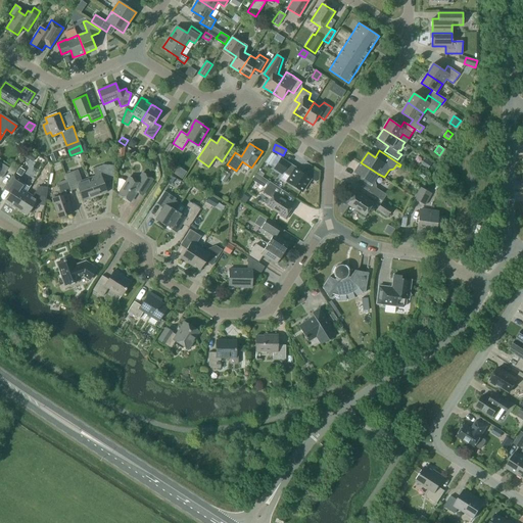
[(56,152),(50,154),(50,157),(53,162),(59,160),(56,152)]
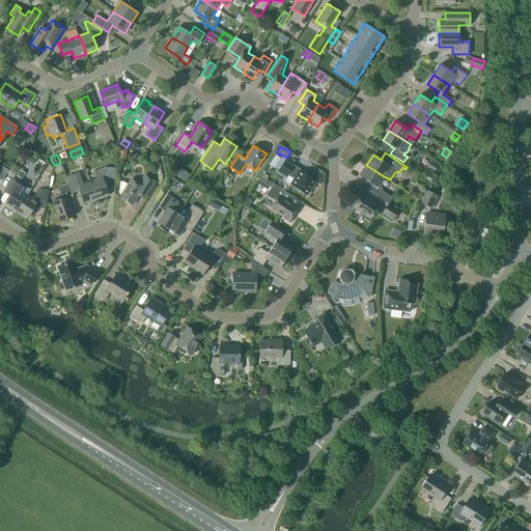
[(269,164),(275,169),(282,159),(275,155),(269,164)]
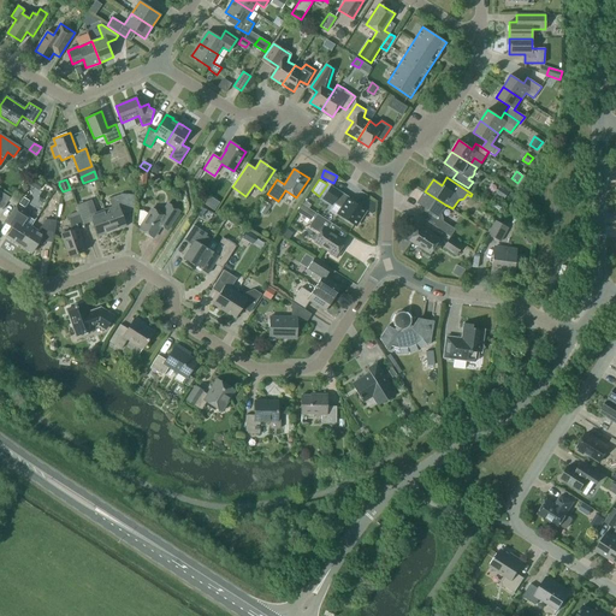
[(339,194),(341,193),(330,187),(323,199),(332,205),(335,202),(342,207),(338,214),(355,226),(366,209),(348,199),(339,194)]
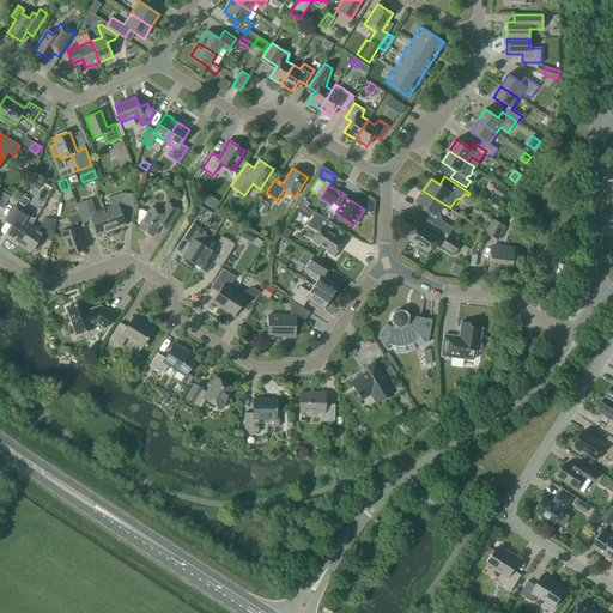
[(0,206),(2,208),(10,196),(0,189),(0,206)]
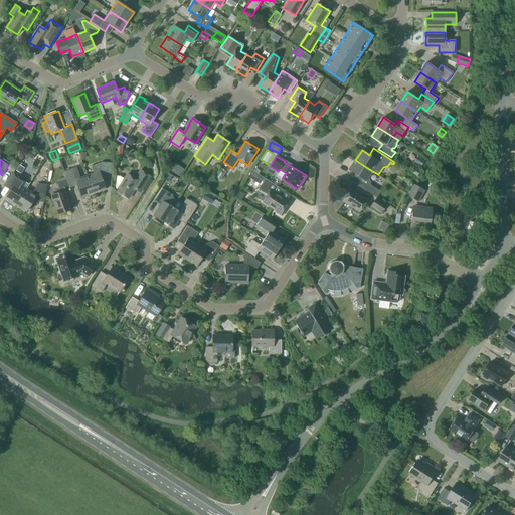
[(47,170),(51,164),(45,160),(41,166),(47,170)]
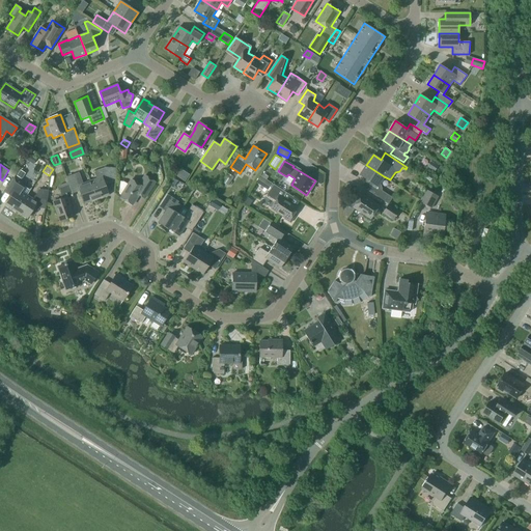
[(392,197),(381,190),(382,189),(378,187),(384,176),(366,165),(360,175),(376,187),(372,193),(388,203),(392,197)]
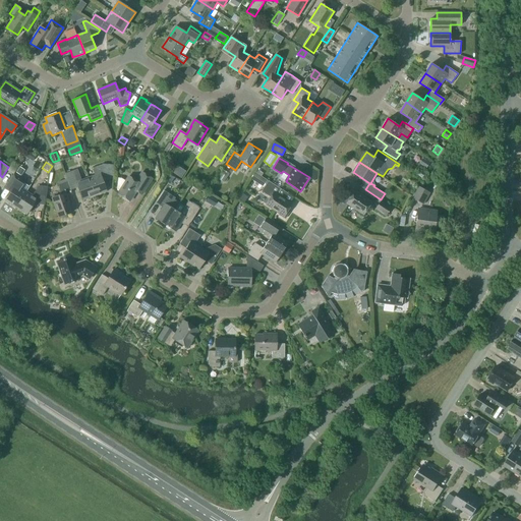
[(109,165),(103,164),(92,168),(95,176),(89,178),(95,195),(106,191),(101,177),(108,175),(109,165)]
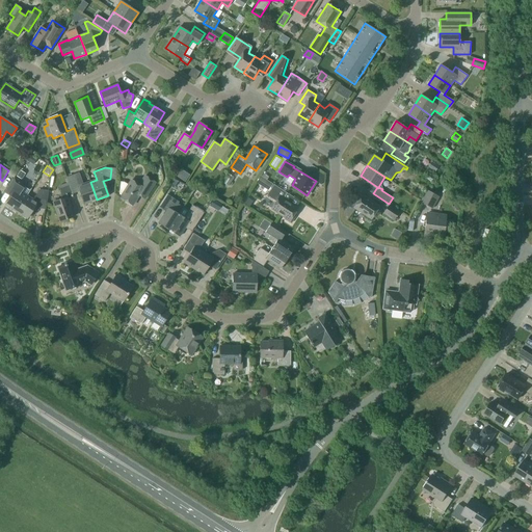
[(179,167),(175,174),(178,176),(177,177),(185,182),(189,175),(179,167)]
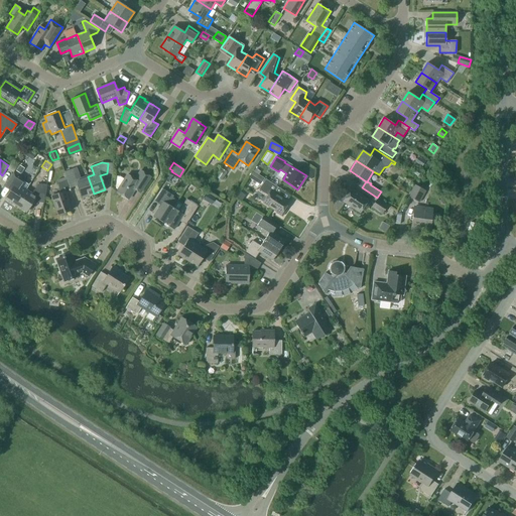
[(82,198),(94,194),(88,176),(81,178),(77,167),(65,171),(70,186),(77,184),(82,198)]
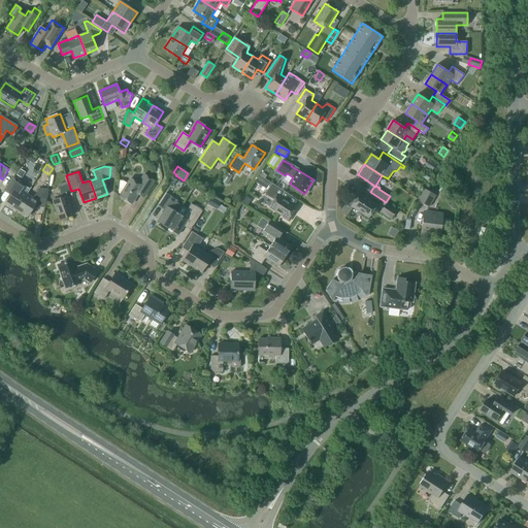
[(232,176),(225,171),(220,180),(227,185),(232,176)]
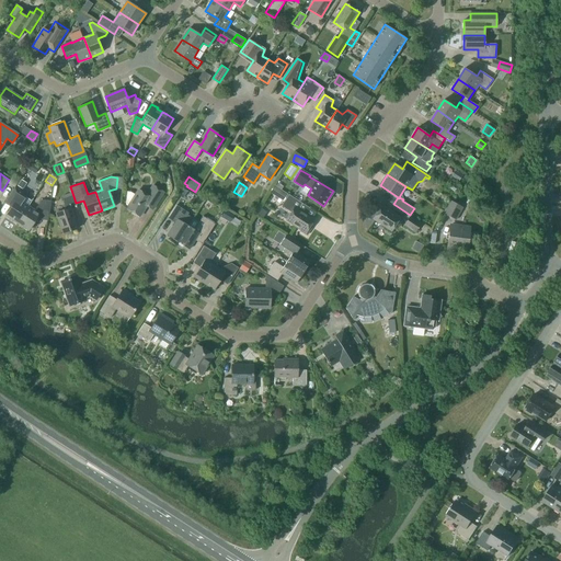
[(163,193),(152,185),(147,195),(138,190),(135,195),(130,193),(127,192),(126,205),(128,206),(127,208),(139,216),(148,203),(155,207),(163,193)]
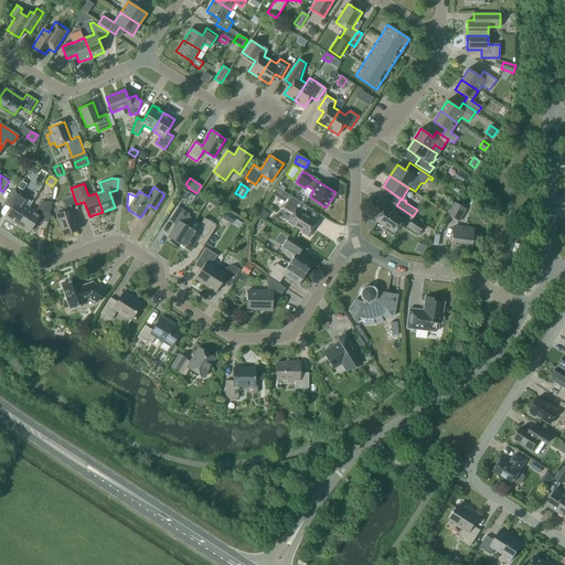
[(16,189),(7,201),(14,205),(6,217),(18,225),(29,208),(32,202),(25,198),(27,196),(16,189)]
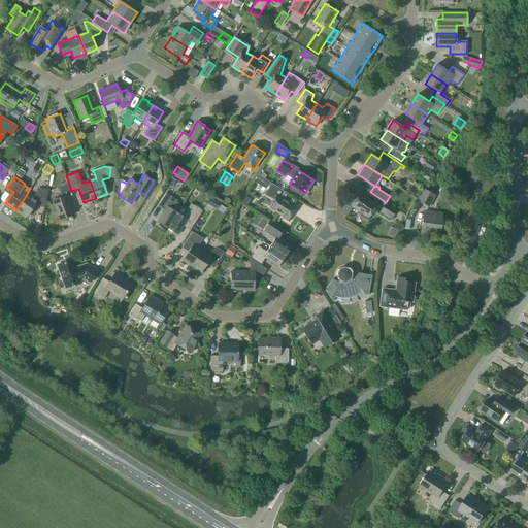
[(72,195),(68,184),(59,188),(62,197),(53,200),(60,220),(73,215),(67,197),(72,195)]
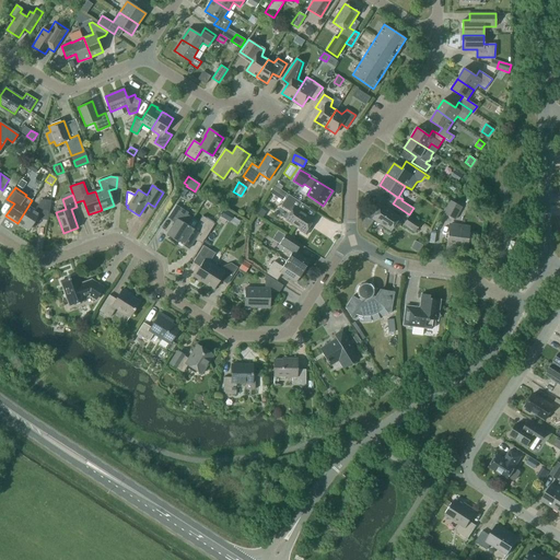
[(291,212),(286,219),(301,229),(300,231),(306,235),(312,226),(310,225),(313,220),(305,214),(308,208),(288,195),(281,206),(291,212)]
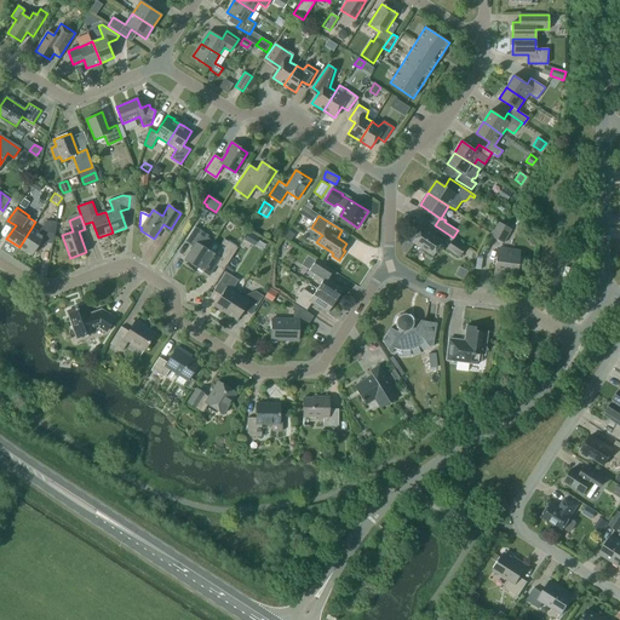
[(38,233),(32,228),(19,247),(32,254),(41,240),(45,242),(53,244),(56,223),(46,220),(38,233)]
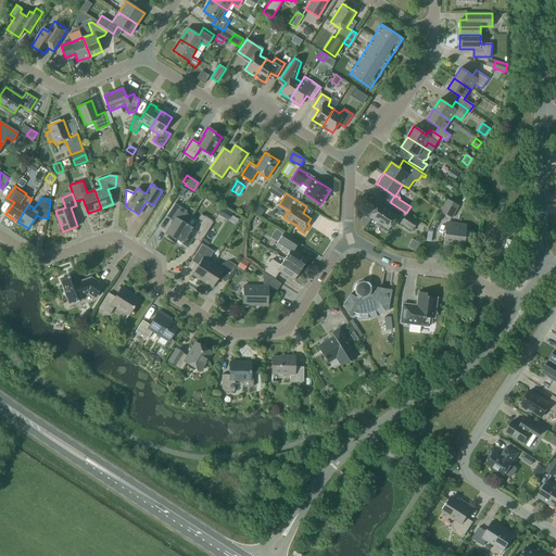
[(209,206),(212,201),(205,198),(202,203),(209,206)]
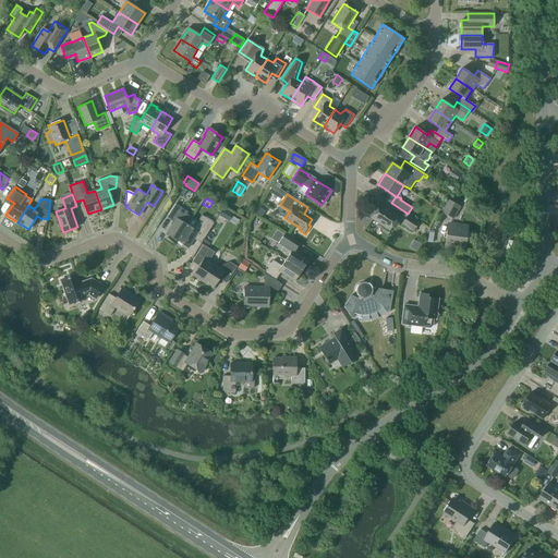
[(448,199),(441,211),(453,218),(460,206),(448,199)]
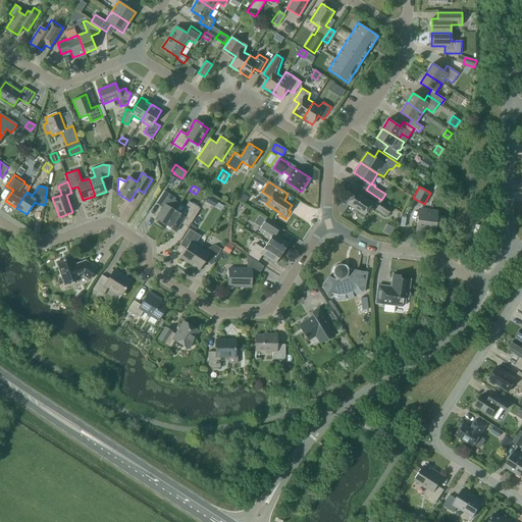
[(164,206),(155,219),(165,225),(179,203),(174,200),(175,198),(164,191),(157,202),(164,206)]
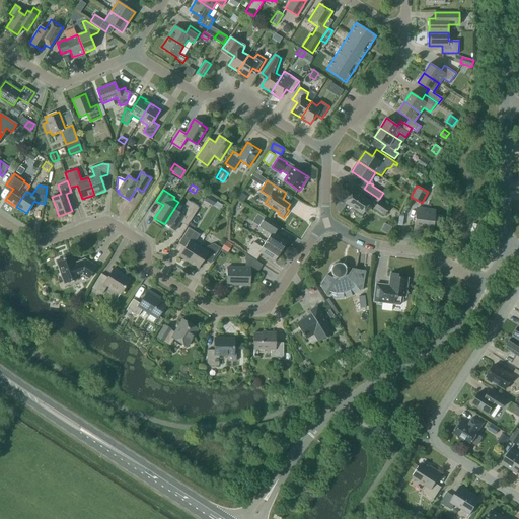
[(362,214),(370,201),(354,190),(346,203),(362,214)]
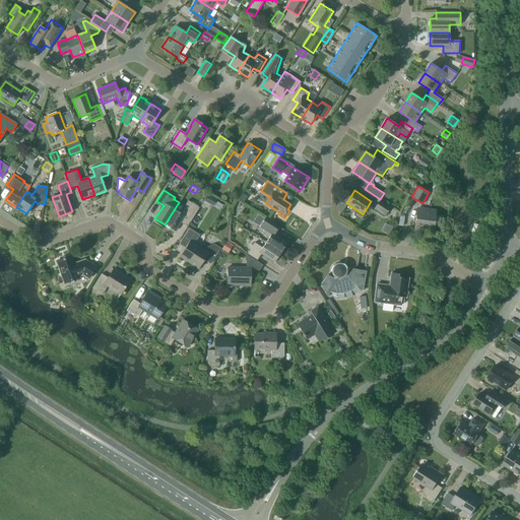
[(242,193),(238,198),(244,202),(247,196),(242,193)]
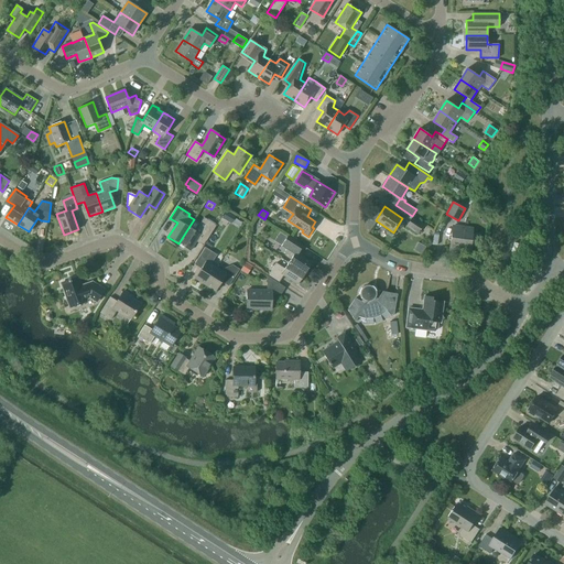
[(223,217),(231,224),(236,217),(226,210),(223,217)]
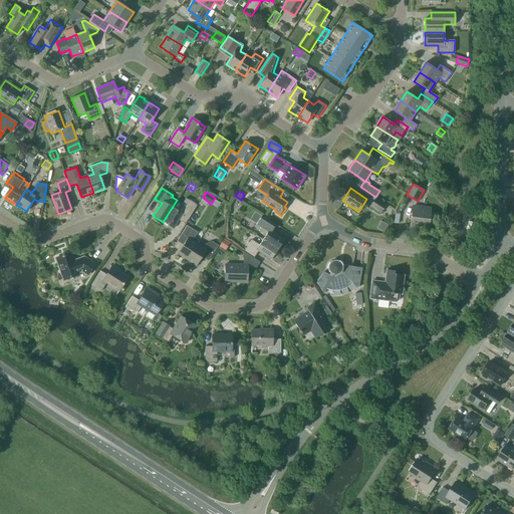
[(163,222),(173,228),(181,216),(188,220),(197,205),(186,198),(182,204),(177,200),(163,222)]
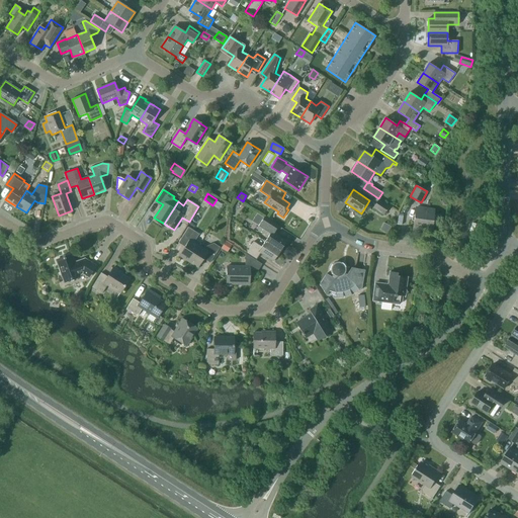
[(389,206),(378,199),(373,207),(383,214),(389,206)]
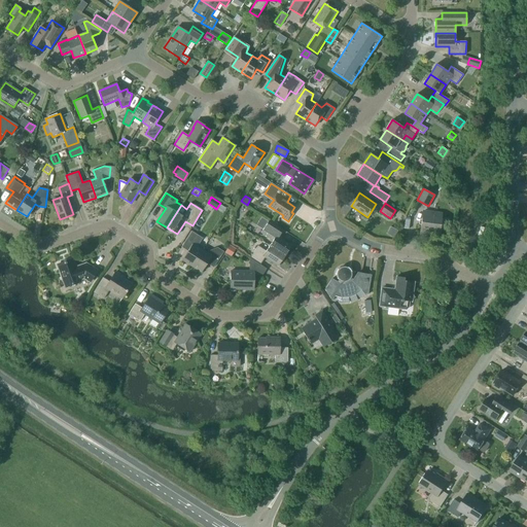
[(420,233),(438,236),(441,213),(423,211),(420,233)]
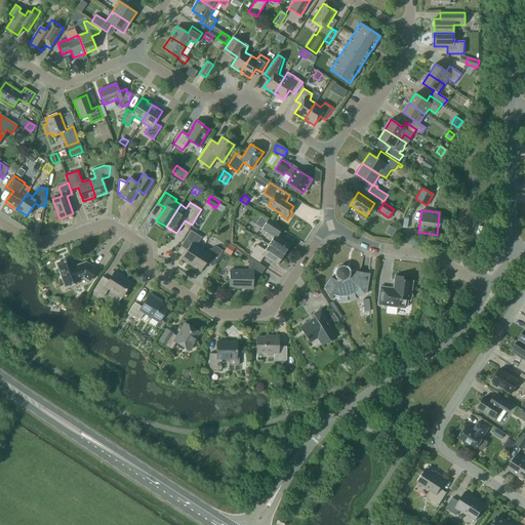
[(272,239),(269,245),(284,254),(290,244),(278,236),(282,229),(268,219),(259,232),(272,239)]
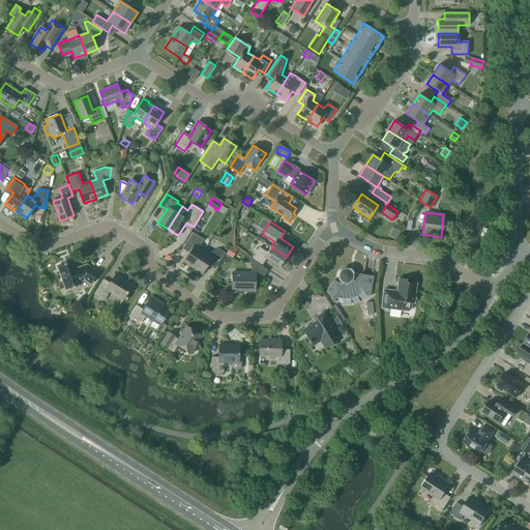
[(185,245),(190,248),(183,261),(193,267),(203,252),(198,248),(203,239),(193,233),(185,245)]
